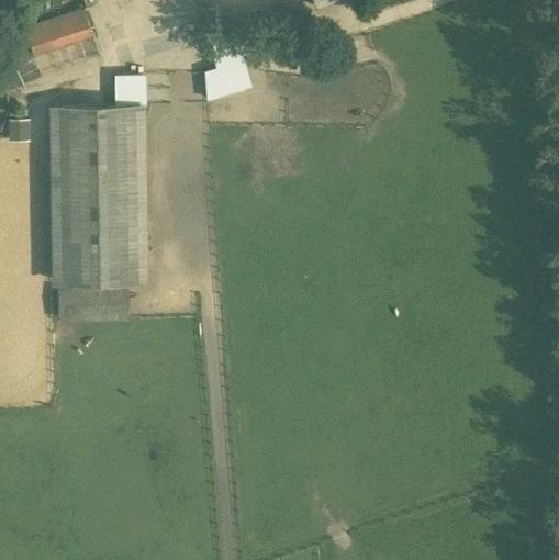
[(24,26),(34,58),(94,38),(84,7),(24,26)]
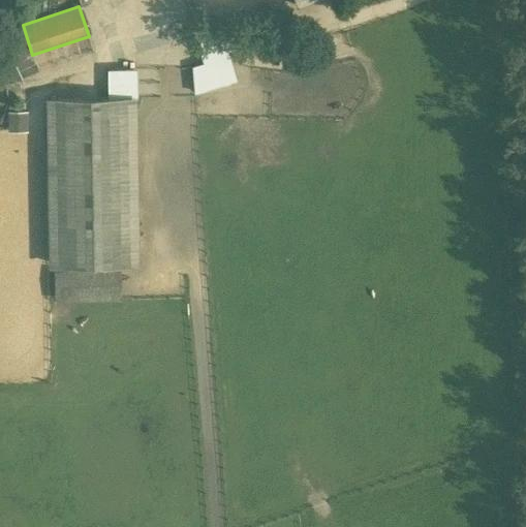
[(193,68),(202,93),(238,83),(221,27),(194,34),(203,65),(193,68)]
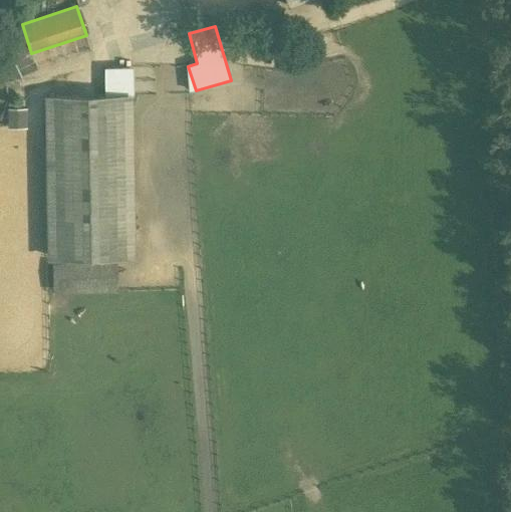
[(134,96),(45,97),(47,259),(135,258),(134,96)]
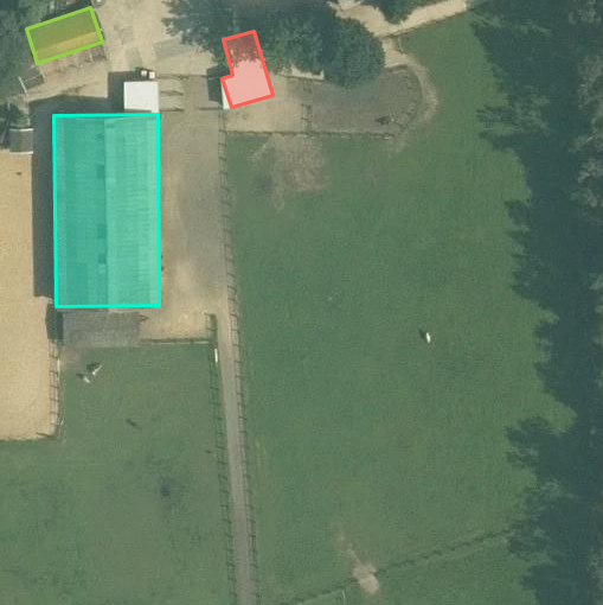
[(29,128),(6,129),(7,153),(29,153),(29,128)]
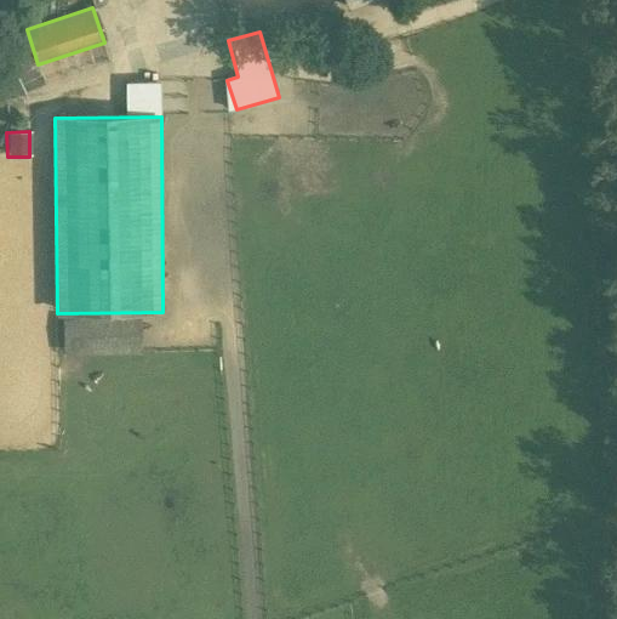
[(138,317),(61,319),(62,356),(140,353),(138,317)]
